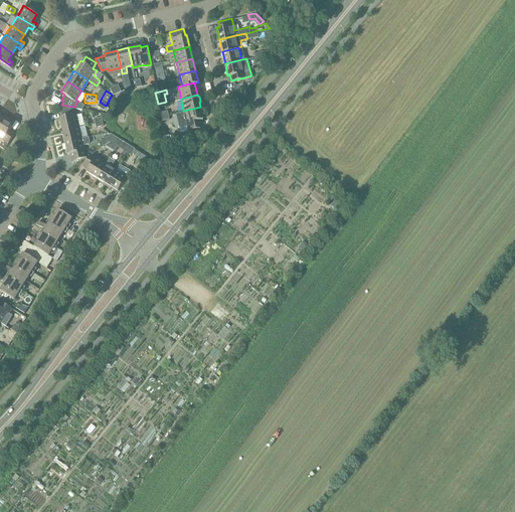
[(78,126),(75,114),(73,107),(61,105),(64,116),(59,118),(62,129),(78,126)]
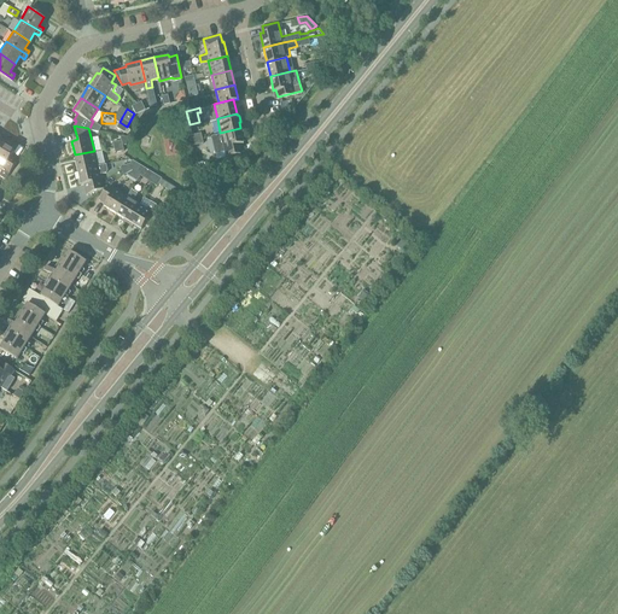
[(240,128),(220,133),(211,134),(217,158),(243,152),(240,142),(243,142),(240,128)]
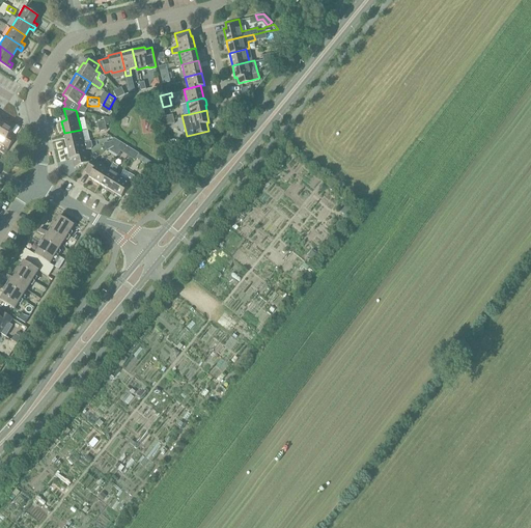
[(1,122),(0,124),(0,141),(3,144),(0,148),(0,149),(3,153),(14,136),(9,134),(12,130),(1,122)]
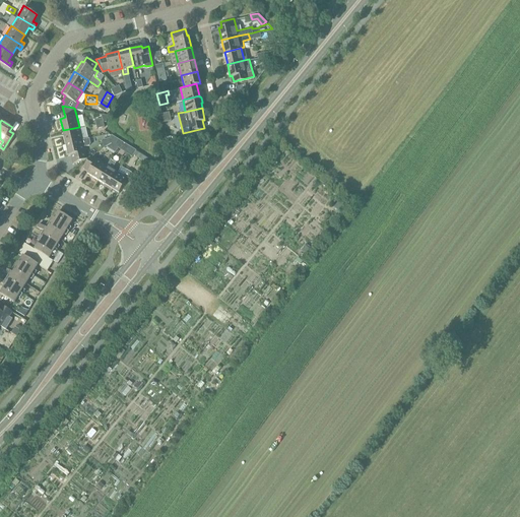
[(66,142),(82,138),(79,127),(63,130),(66,142)]
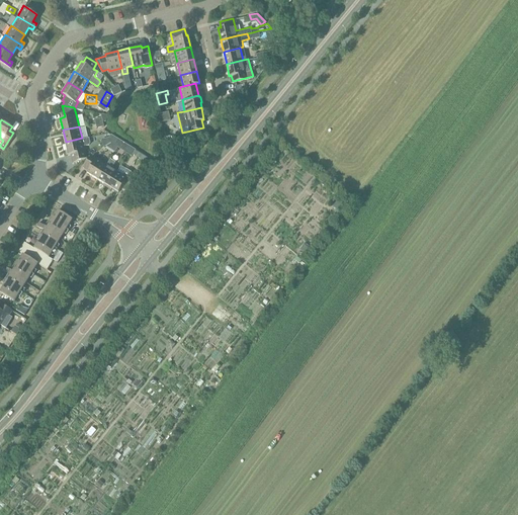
[(82,138),(66,142),(68,154),(70,154),(72,162),(86,156),(83,145),(89,144),(90,141),(89,137),(82,138)]
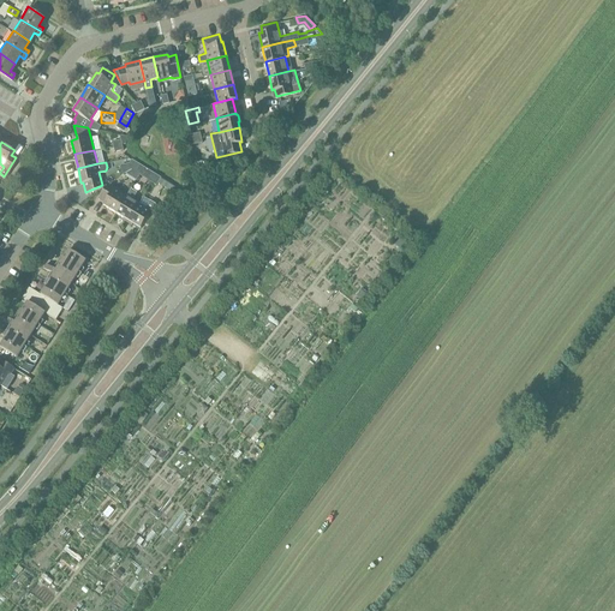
[(157,172),(151,180),(156,184),(161,175),(157,172)]
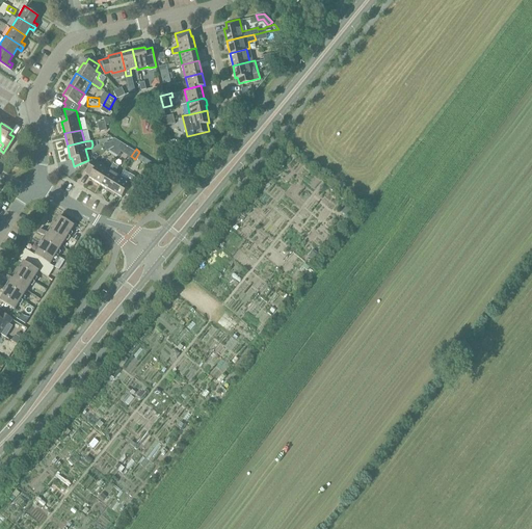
[(100,182),(109,167),(92,157),(84,170),(90,175),(89,176),(100,182)]
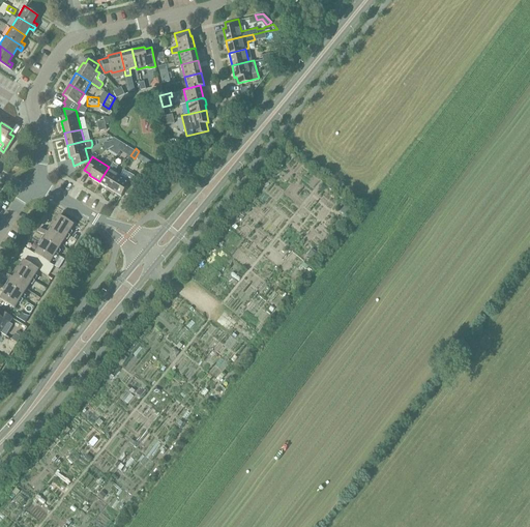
[(110,188),(119,174),(114,171),(118,164),(113,160),(109,167),(99,181),(110,188)]
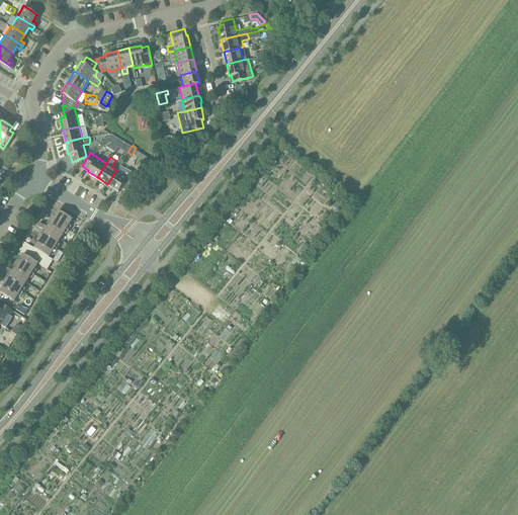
[(116,170),(107,184),(118,190),(120,186),(126,189),(137,173),(126,167),(122,174),(116,170)]
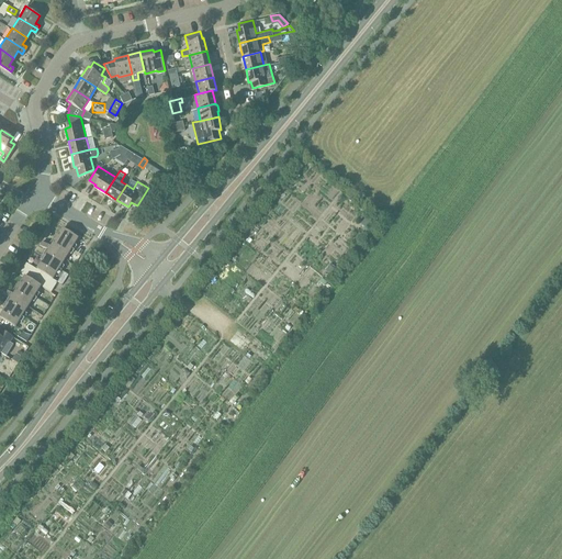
[(367,214),(361,222),(366,225),(372,217),(367,214)]
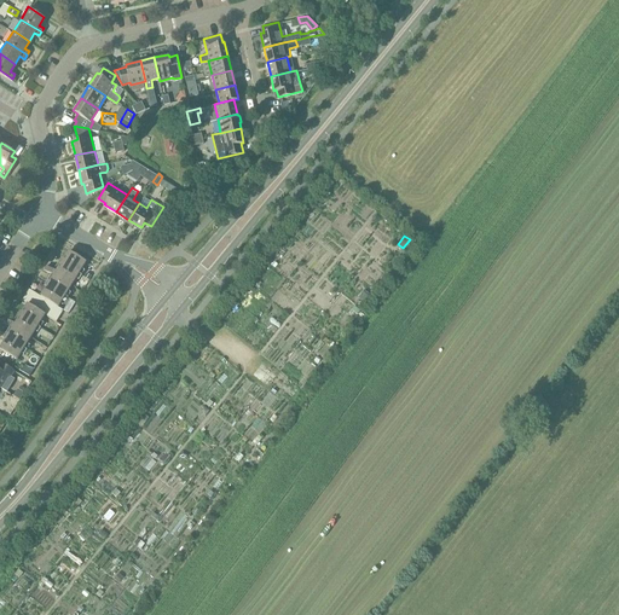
[(62,260),(79,271),(86,260),(68,249),(62,260)]
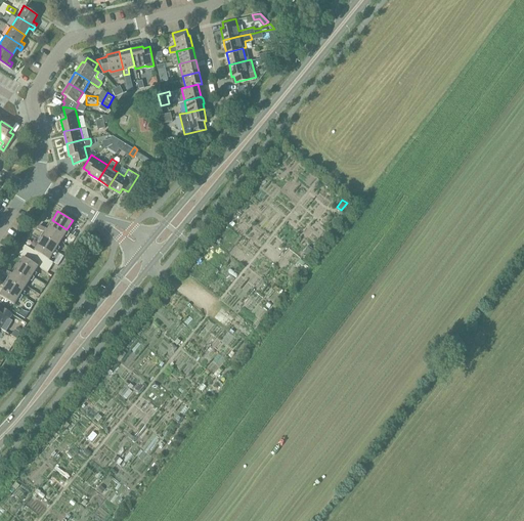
[(60,239),(67,229),(52,220),(47,228),(46,229),(60,239)]
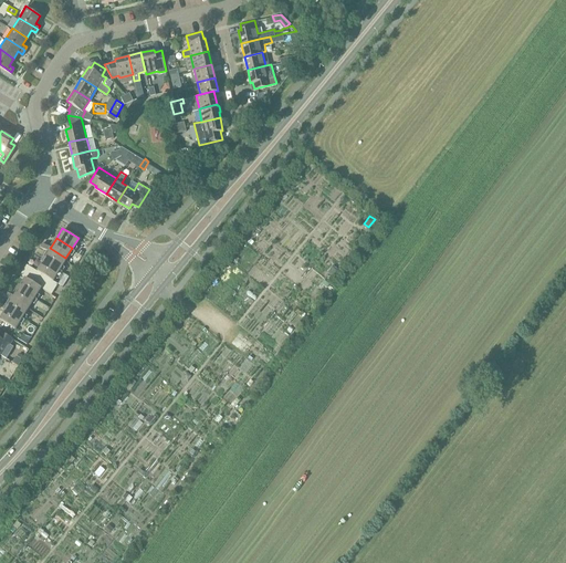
[(178,260),(188,247),(181,241),(170,254),(178,260)]
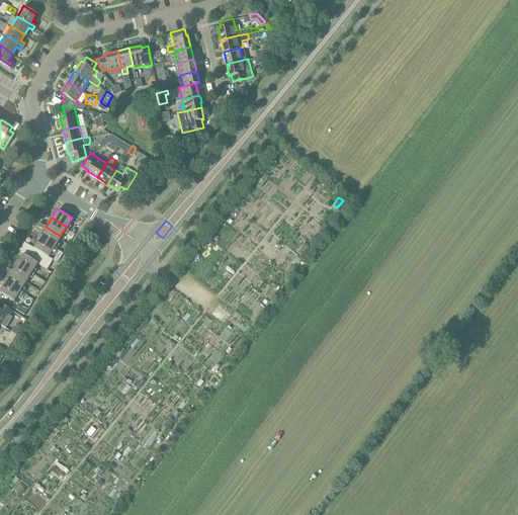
[(55,245),(60,236),(46,227),(45,229),(40,236),(55,245)]
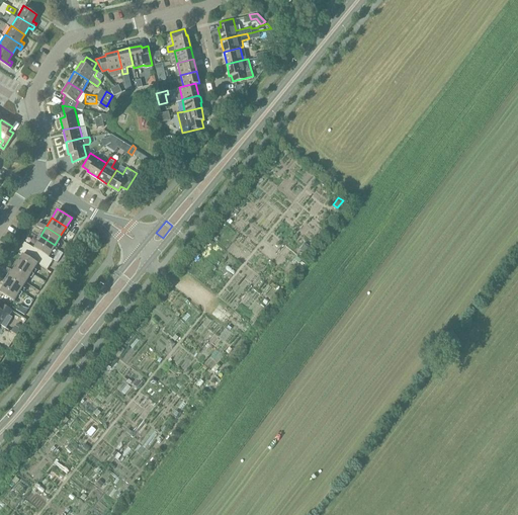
[(48,255),(55,245),(40,236),(33,246),(48,255)]
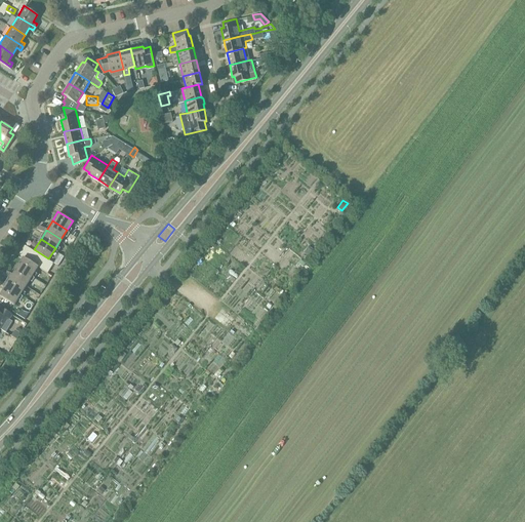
[(48,258),(34,249),(25,244),(19,253),(23,255),(38,265),(48,272),(53,262),(48,258)]
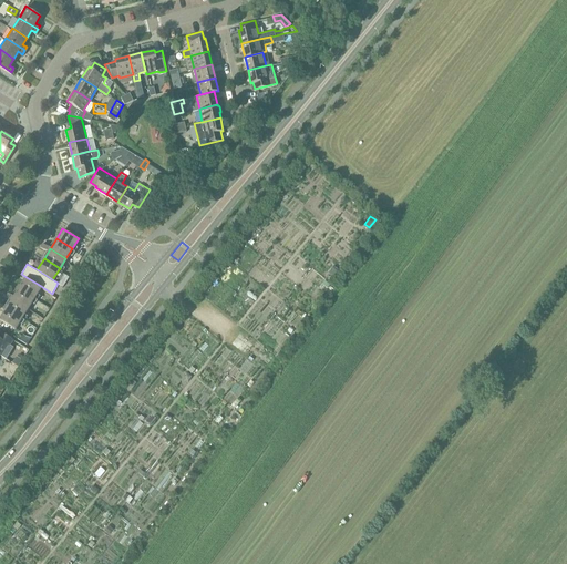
[(333,265),(328,272),(333,275),(338,269),(333,265)]
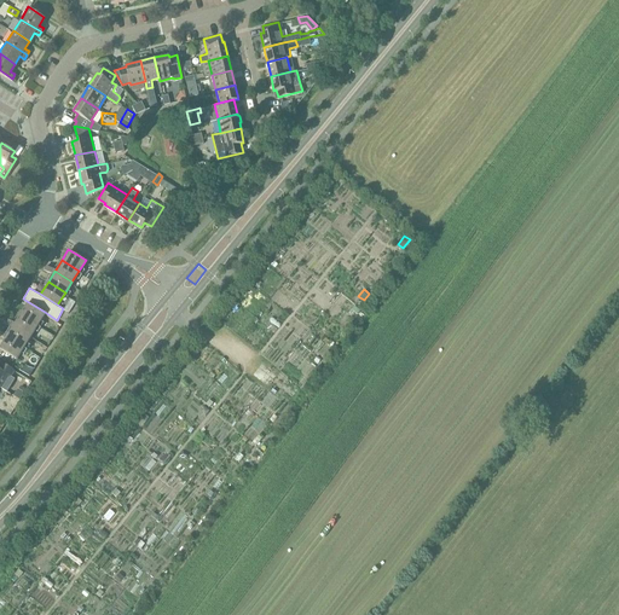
[(38,324),(45,312),(27,301),(19,313),(38,324)]
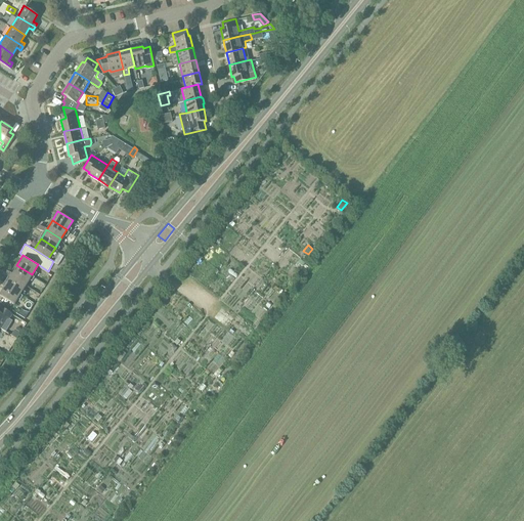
[(26,284),(32,274),(16,265),(11,273),(10,274),(26,284)]
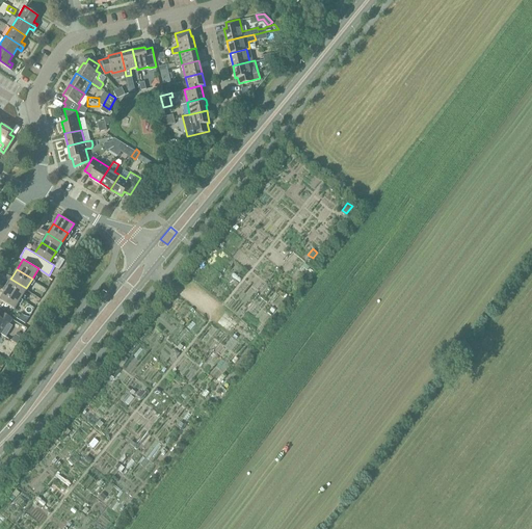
[(202,270),(198,279),(208,282),(211,273),(202,270)]
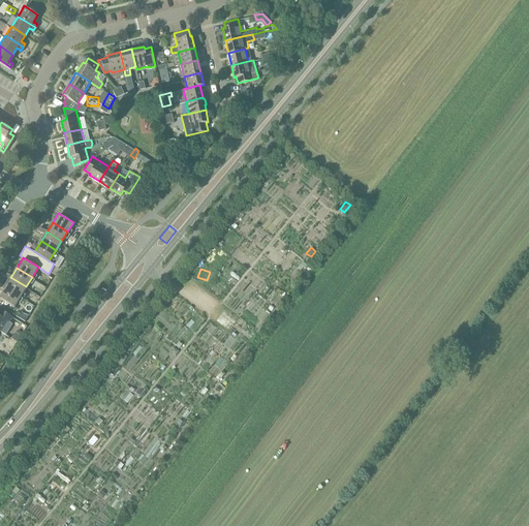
[(20,296),(26,286),(10,277),(10,279),(5,286),(20,296)]
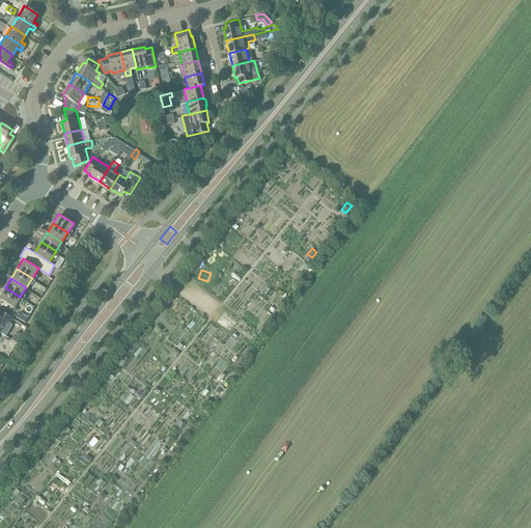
[(0,297),(15,306),(20,297),(5,287),(0,296),(0,297)]
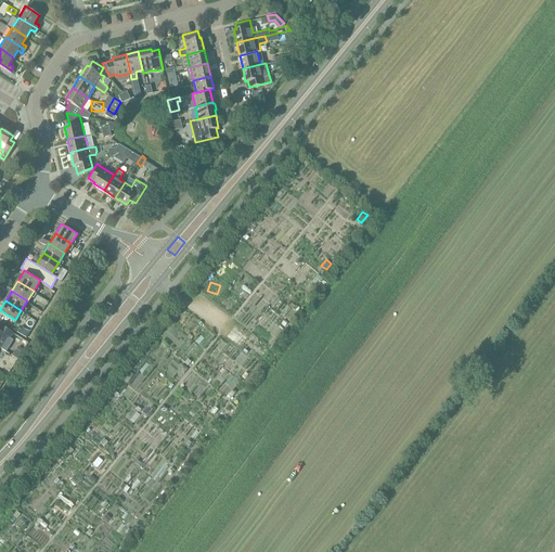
[(0,345),(5,335),(9,337),(13,331),(0,322),(0,345)]
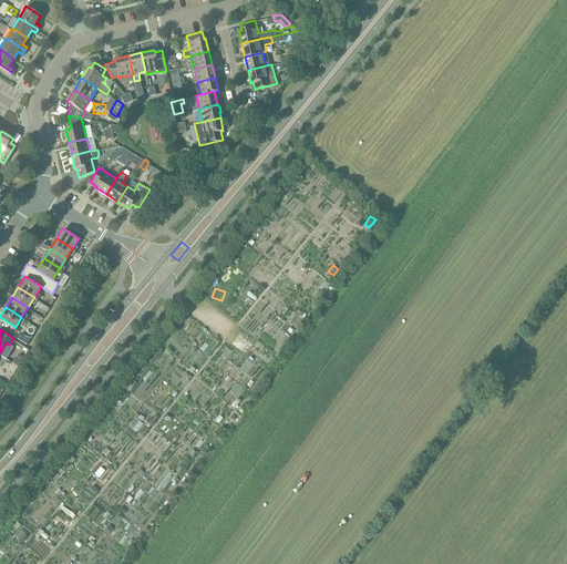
[(203,366),(197,372),(203,377),(208,370),(203,366)]
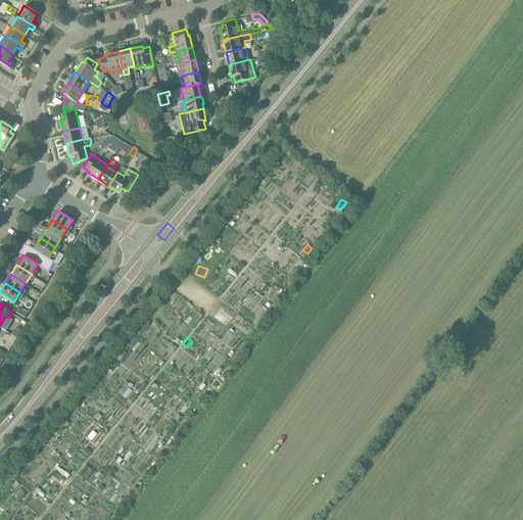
[(132,367),(139,358),(135,355),(128,364),(132,367)]
